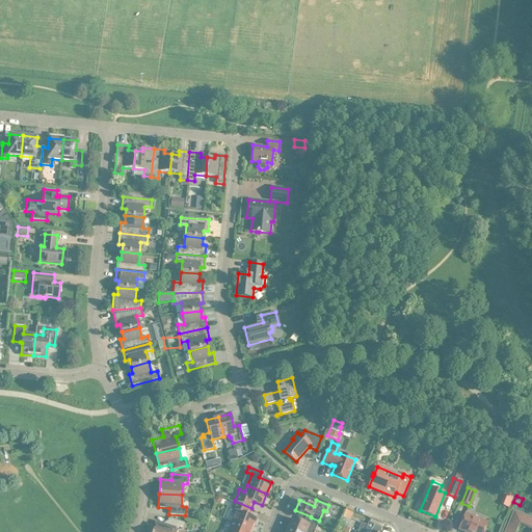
[(235,515),(232,523),(251,530),(257,519),(248,515),(250,509),(234,503),(232,508),(230,513),(235,515)]
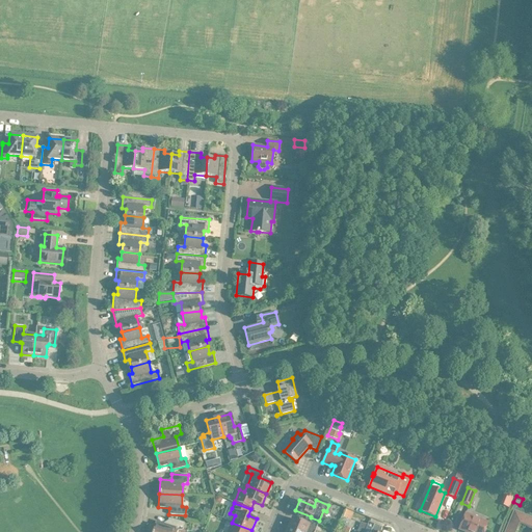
[(531,531),(531,519),(513,511),(505,531),(531,531)]
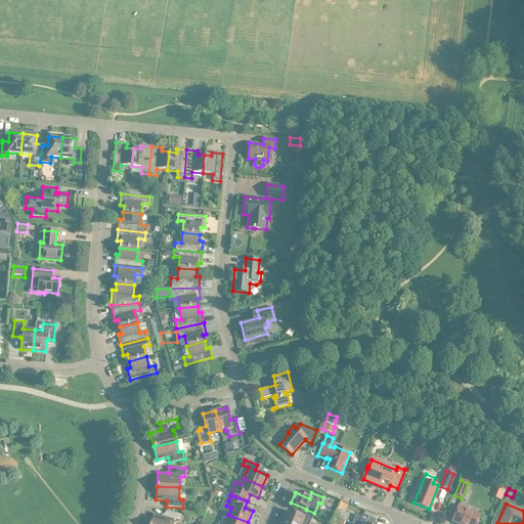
[(476,523),(480,515),(457,506),(451,521),(460,523),(476,523)]
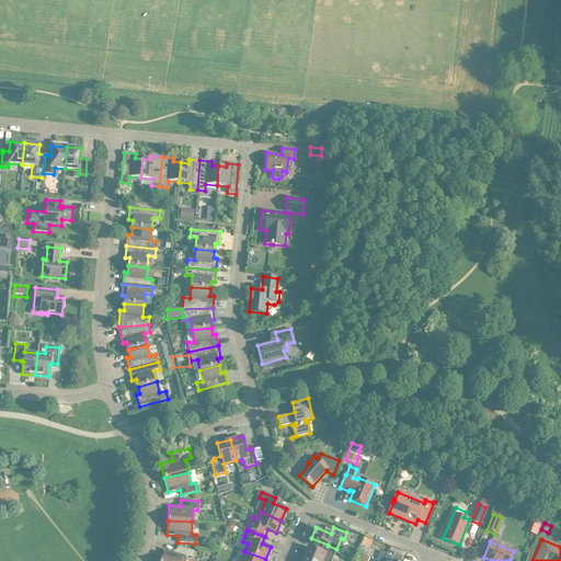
[(163,549),(160,560),(195,560),(192,559),(194,551),(178,547),(175,552),(163,549)]
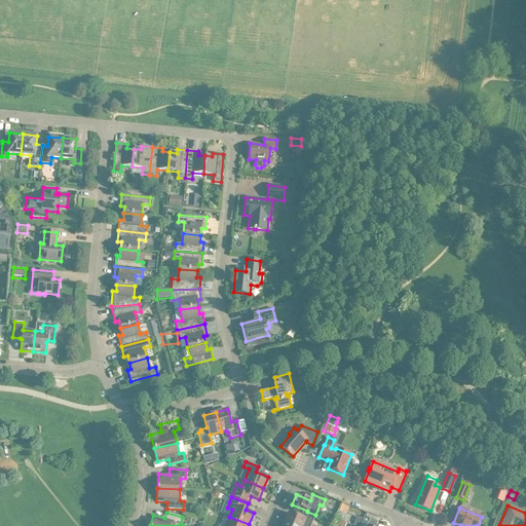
[(288,513),(285,522),(294,525),(310,525),(313,518),(301,513),(300,517),(288,513)]
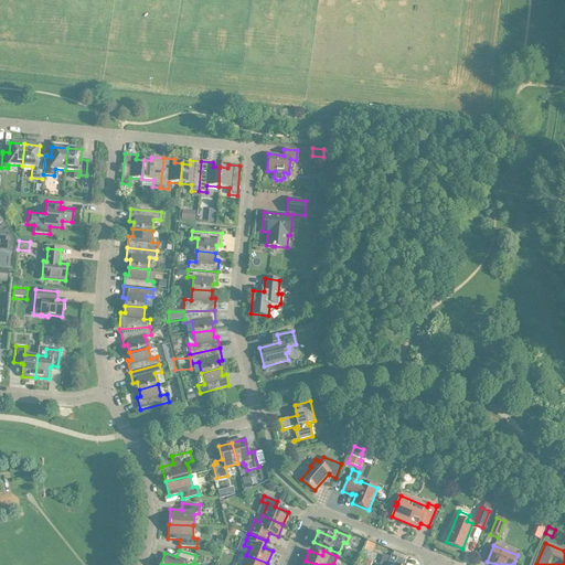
[(246,555),(242,564),(236,564),(235,564),(266,564),(267,563),(246,555)]
